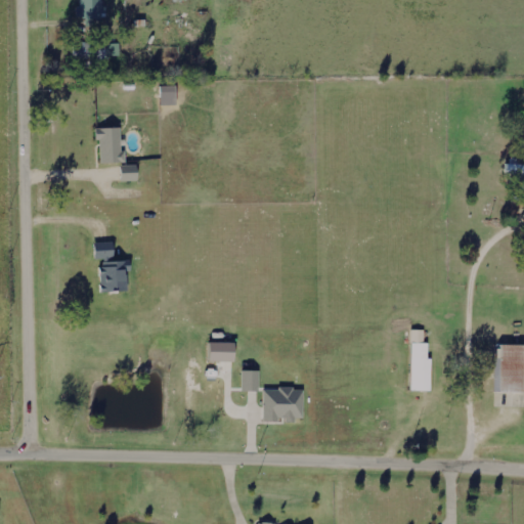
[(78,18),(89,18),(89,26),(99,26),(99,15),(105,15),(104,0),(81,0),(81,6),(77,6),(78,18)]
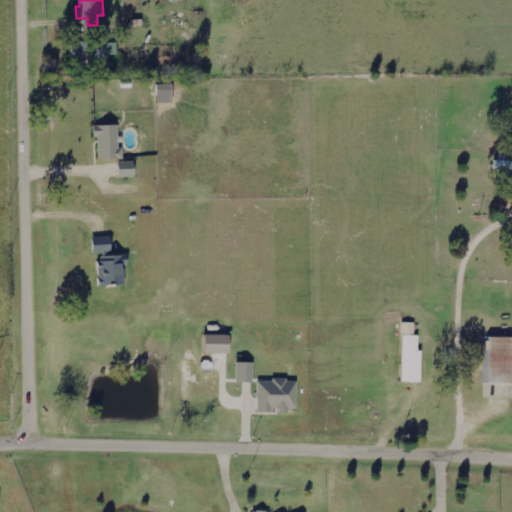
[(118,41),(72,42),(73,59),(105,58),(105,55),(118,54),(118,41)]
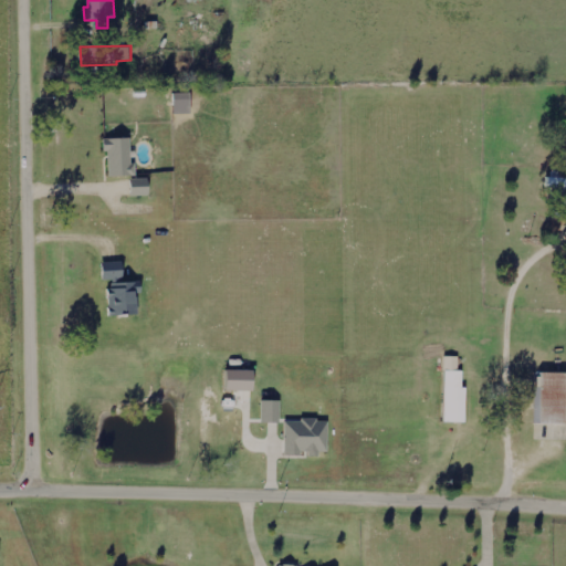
[(175,113),(192,113),(192,93),(175,92),(175,113)]
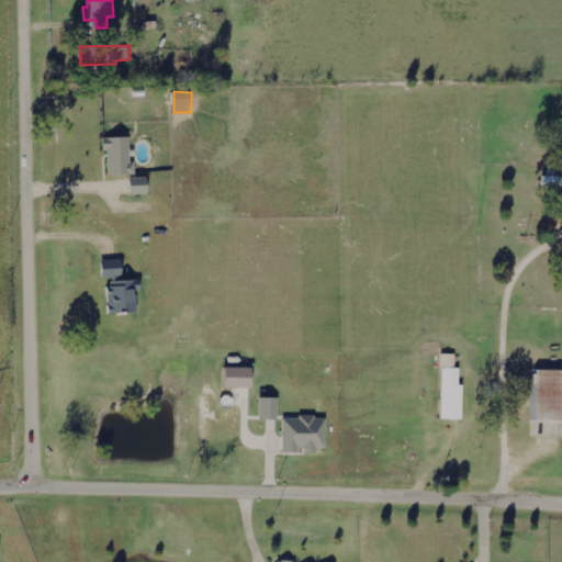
[(108,175),(137,173),(136,163),(132,163),(131,136),(107,137),(108,175)]
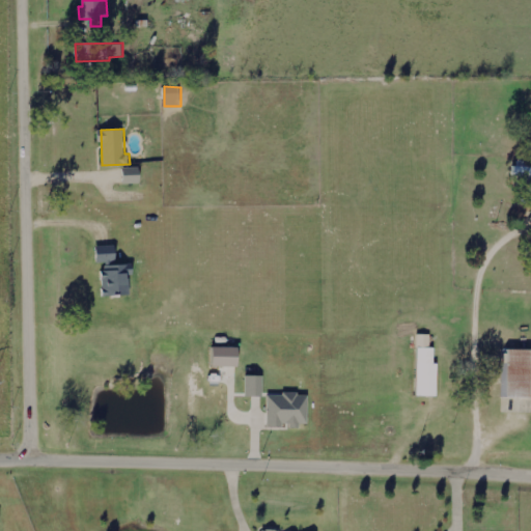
[(526,176),(526,185),(530,184),(530,165),(513,165),(513,176),(526,176)]
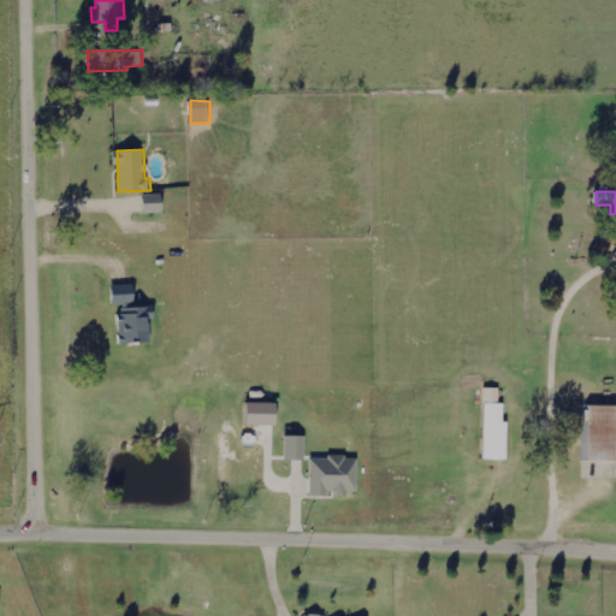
[(146,212),(164,213),(164,202),(146,202),(146,212)]
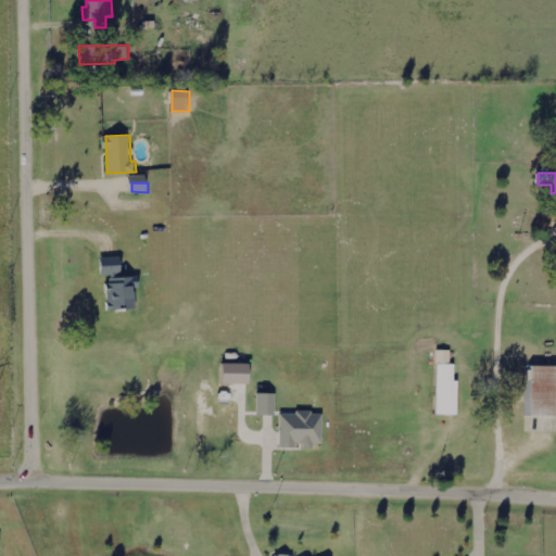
[(139,308),(138,278),(123,278),(123,257),(102,258),(103,275),(108,275),(110,310),(139,308)]
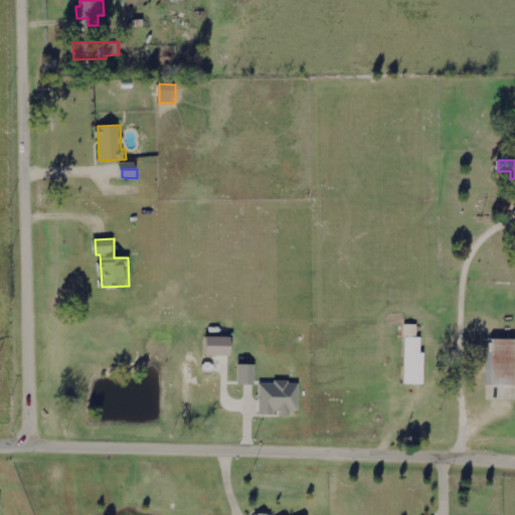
[(405,383),(425,383),(426,351),(422,351),(423,336),(418,336),(418,324),(406,323),(405,383)]
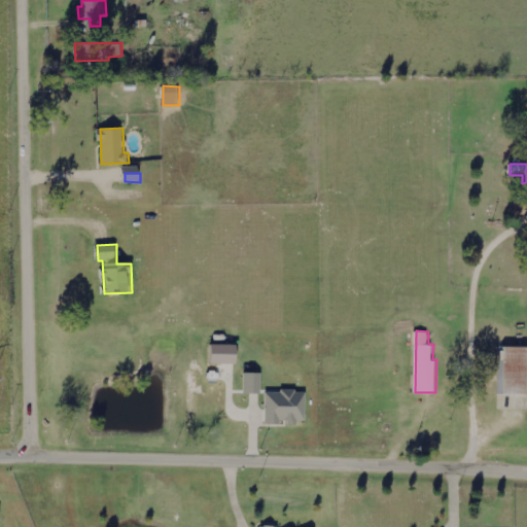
[(213,344),(213,363),(238,363),(239,344),(213,344)]
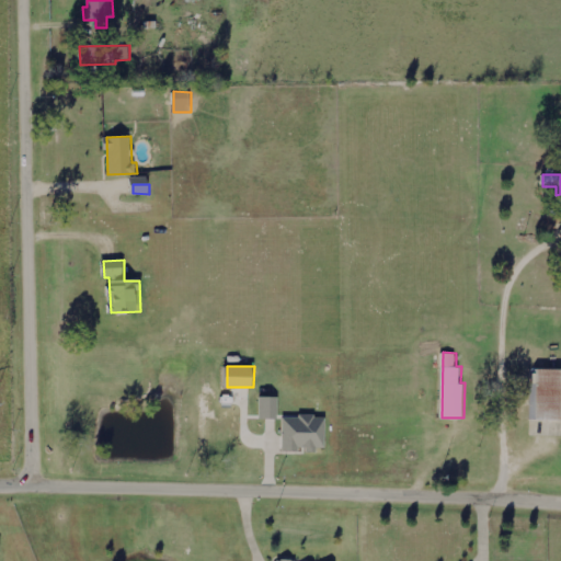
[(538,420),(560,420),(560,368),(535,368),(535,382),(538,382),(538,420)]
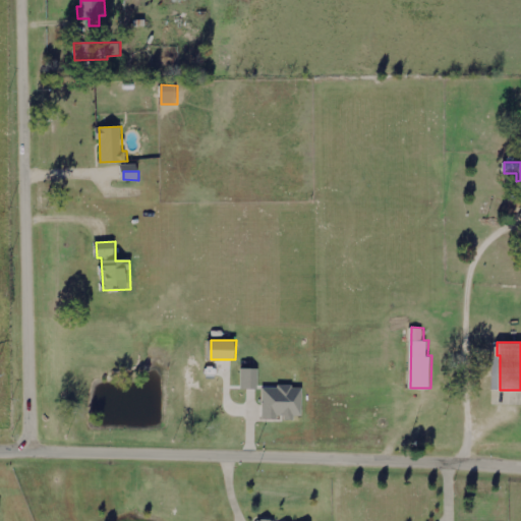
[(242,388),(259,388),(261,368),(242,368),(242,388)]
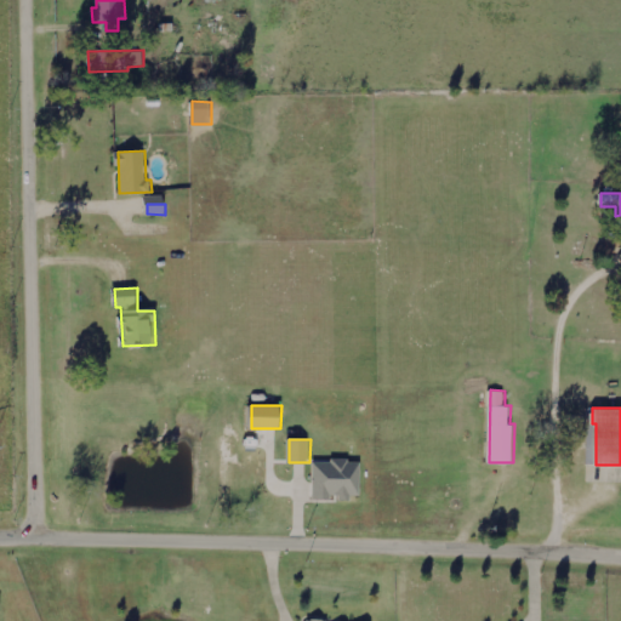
[(314,499),(337,499),(337,500),(353,500),(353,495),(362,495),(363,461),(315,460),(314,499)]
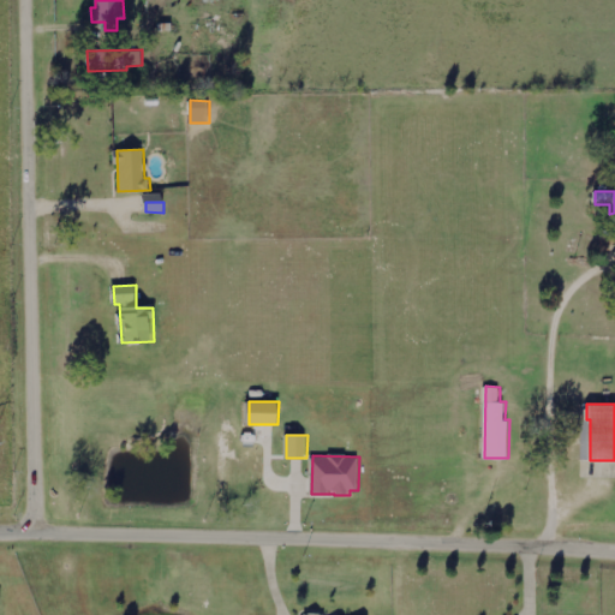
All buildings are outlined.
